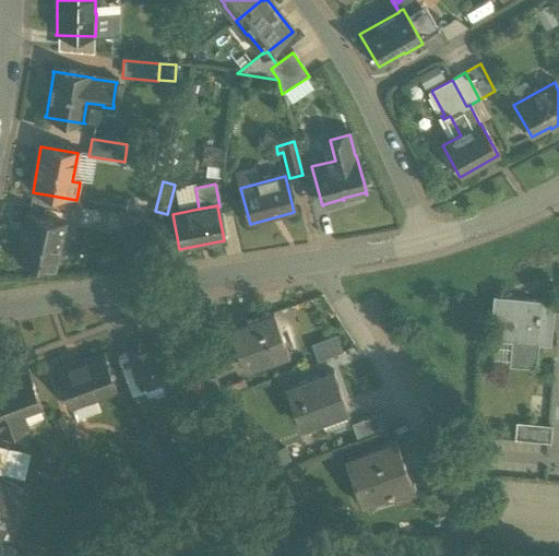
[(64,224),(27,216),(16,262),(54,270),(64,224)]
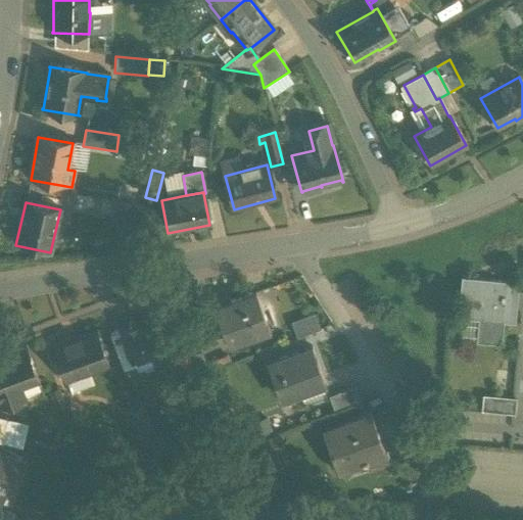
[(143,207),(114,203),(106,236),(134,242),(143,207)]
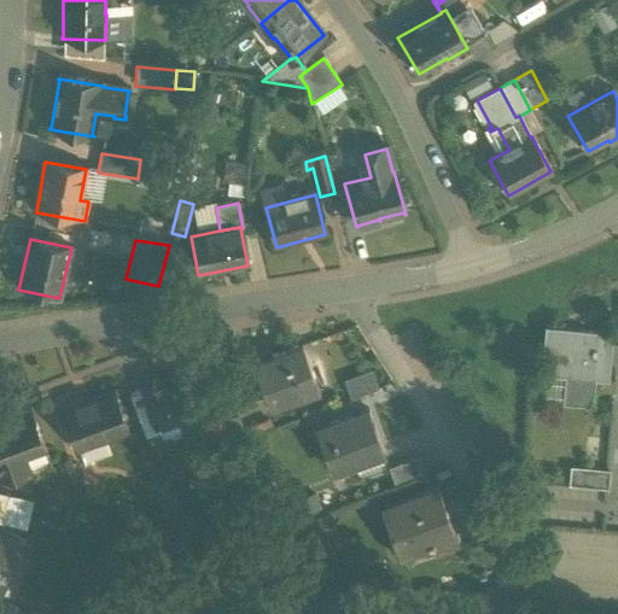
[(612,335),(544,329),(541,378),(570,380),(567,407),(592,409),(594,382),(607,384),(612,335)]
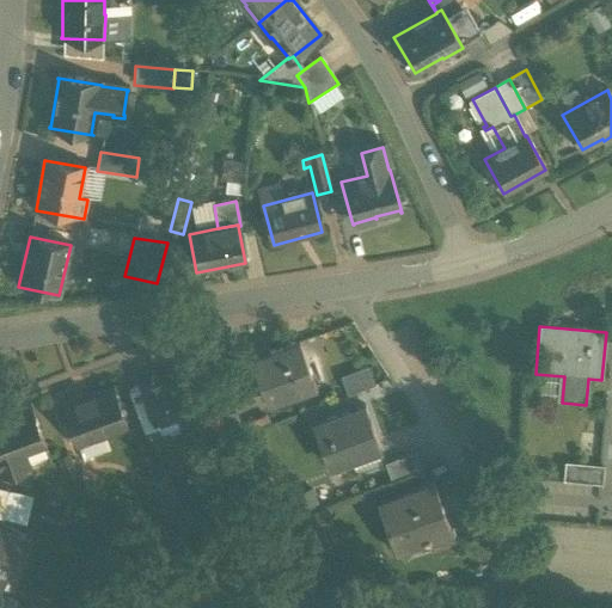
[(299,344),(251,362),(263,394),(267,403),(268,403),(268,401),(312,385),(312,386),(313,386),(299,344)]
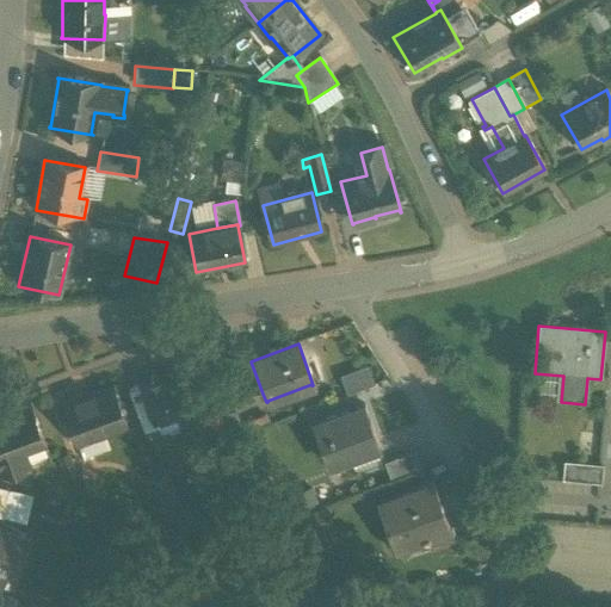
[(251,361),(232,369),(227,359),(211,367),(214,372),(230,404),(263,394),(251,361)]
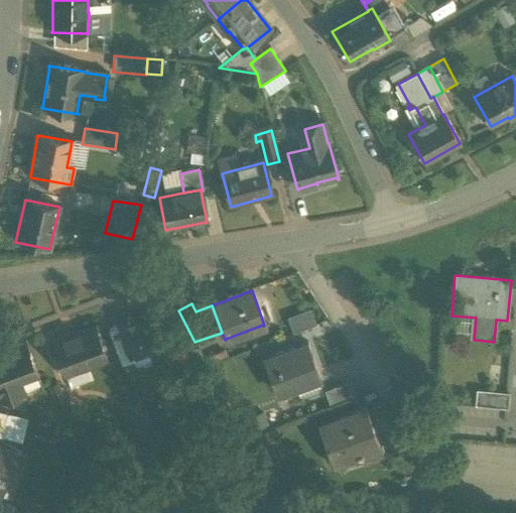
[(286,321),(292,336),(314,327),(308,311),(286,321)]
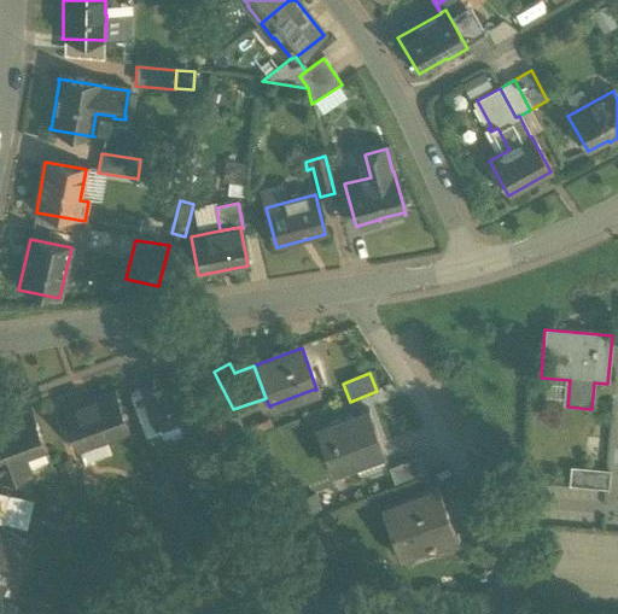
[(185,376),(143,393),(153,424),(170,417),(173,422),(187,417),(198,414),(199,413),(190,390),(185,376)]
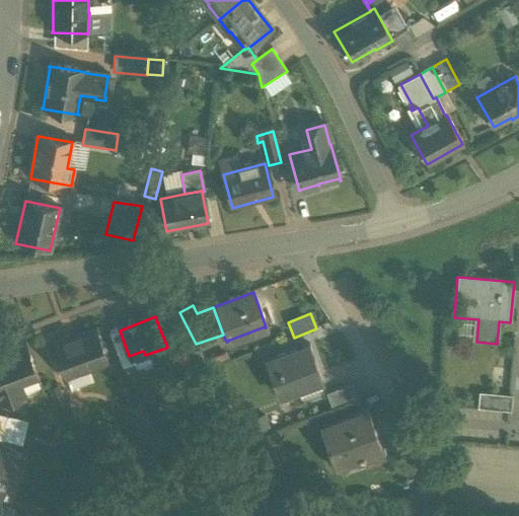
[(181,316),(159,327),(167,347),(166,348),(170,357),(196,344),(181,316)]
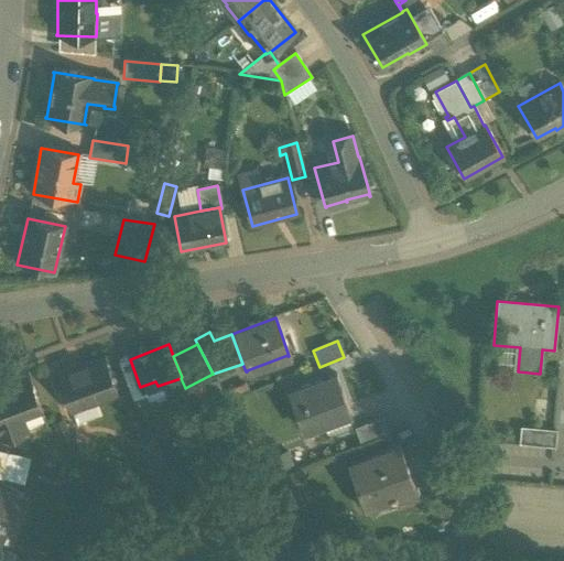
[(104,359),(56,377),(69,412),(117,395),(104,359)]
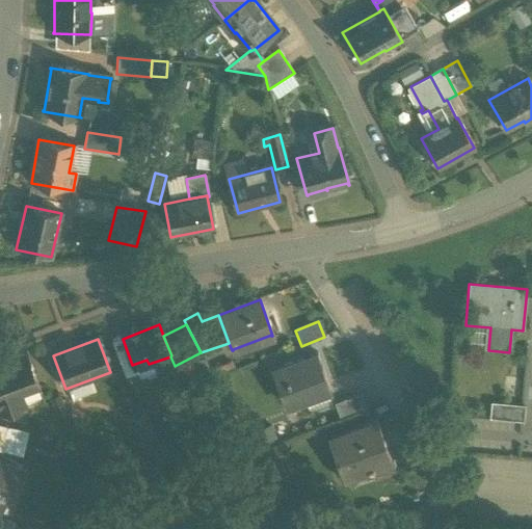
[(25,356),(0,366),(0,408),(19,402),(20,403),(21,402),(19,397),(37,390),(40,396),(41,395),(26,355),(25,355),(25,356)]
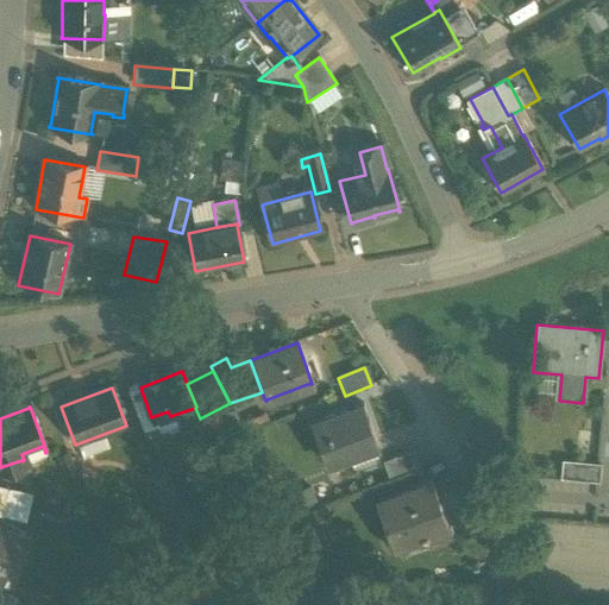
[(363,407),(312,426),(326,464),(327,464),(327,462),(375,445),(376,446),(377,445),(363,407)]
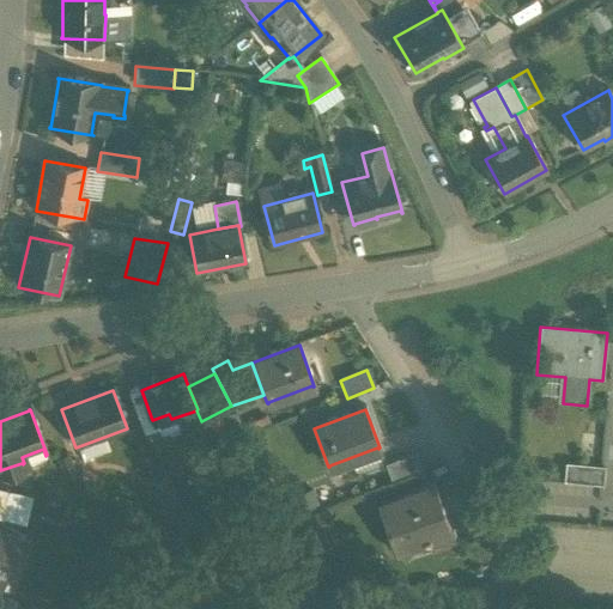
[(169,414),(152,420),(159,437),(161,436),(161,437),(178,431),(175,421),(187,418),(186,414),(171,419),(169,414)]
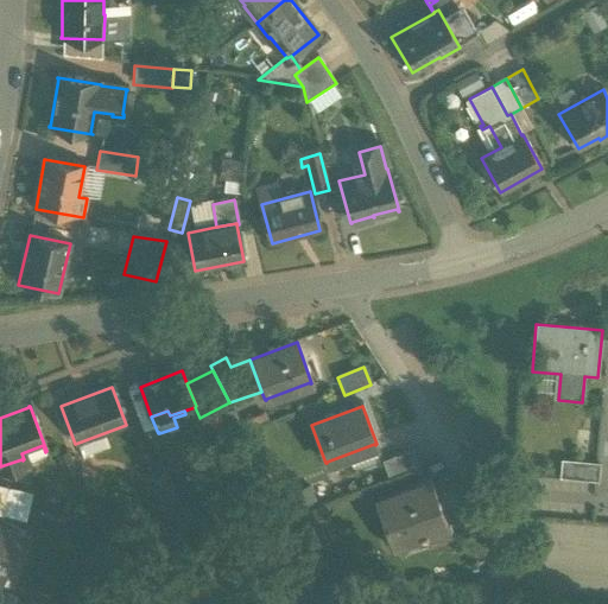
[(412,451),(381,463),(388,481),(418,470),(412,451)]
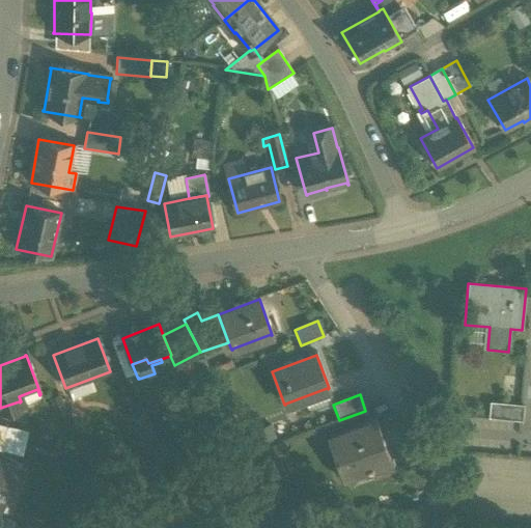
[(523,409),(490,406),(488,419),(522,422),(523,409)]
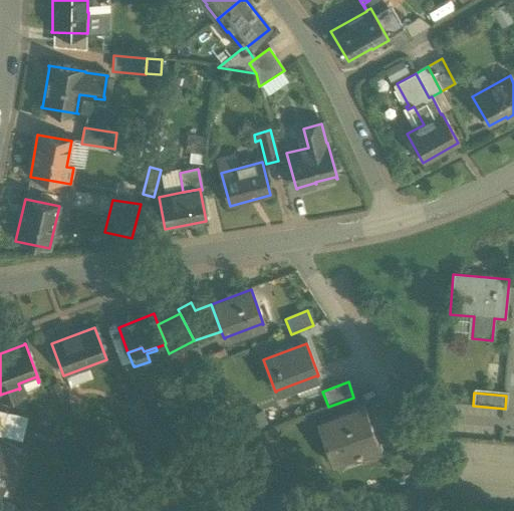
[(151,426),(138,400),(122,407),(136,434),(151,426)]
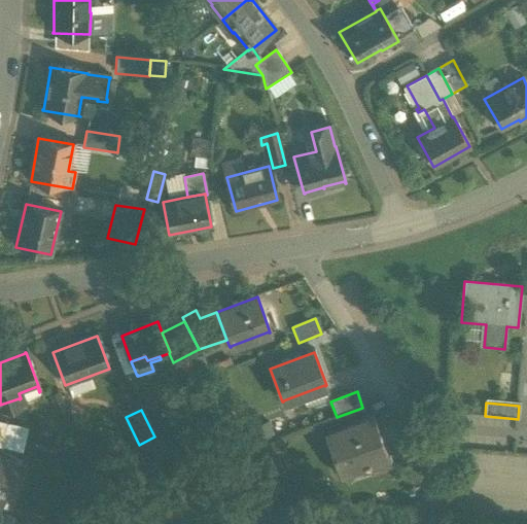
[(373,418),(352,425),(353,426),(326,437),(341,476),(342,475),(341,473),(364,464),(365,467),(367,466),(373,480),(392,472),(373,418)]
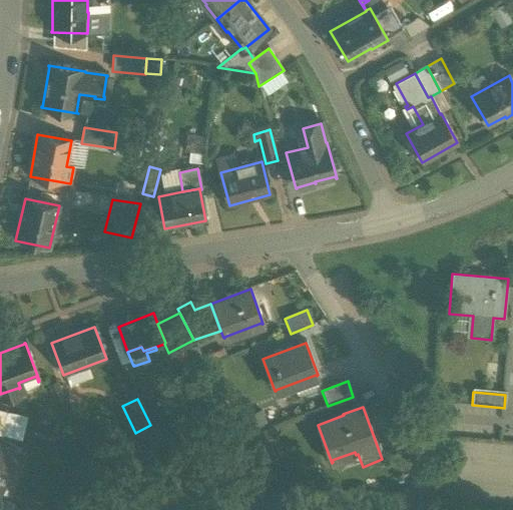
[(22,420),(7,416),(2,436),(18,441),(22,420)]
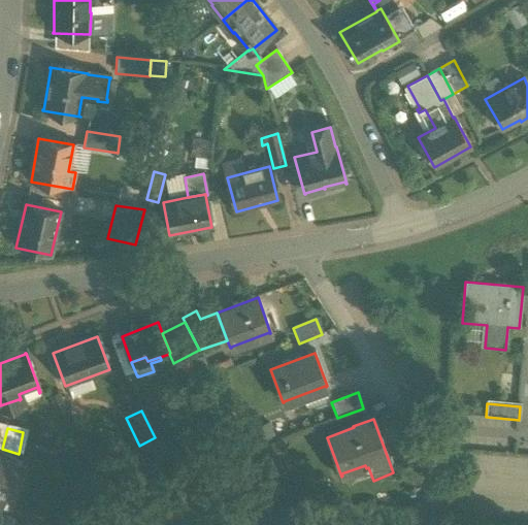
[(276,444),(252,453),(258,466),(274,460),(282,457),(276,444)]
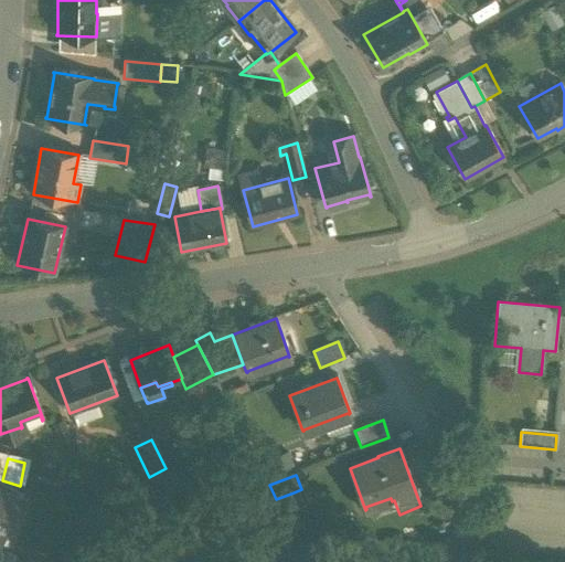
[(294,492),(276,499),(283,511),(298,506),(294,492)]
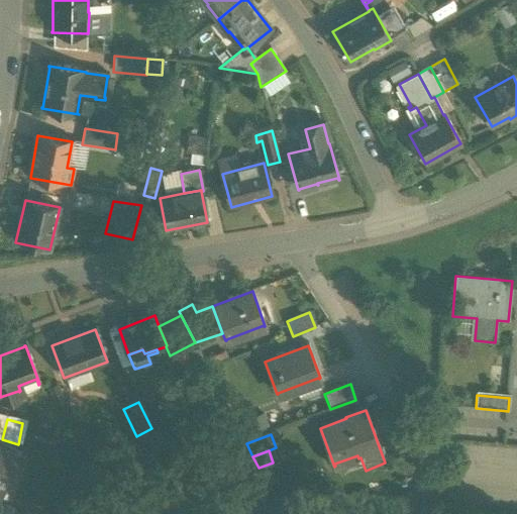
[(0,476),(1,475),(9,479),(6,486),(7,487),(19,461),(0,452),(0,476)]
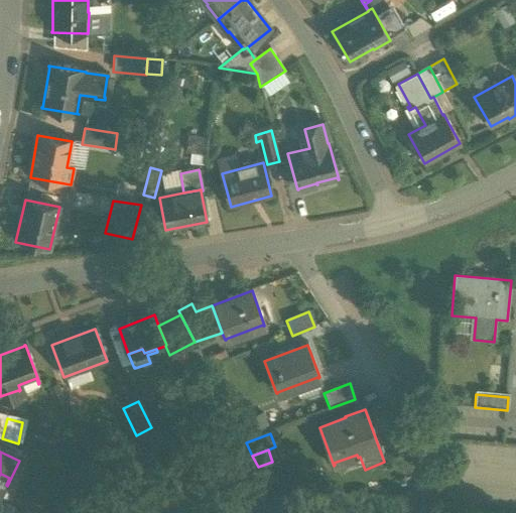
[(0,475),(0,498),(2,497),(7,486),(6,485),(9,478),(1,474),(0,475)]
